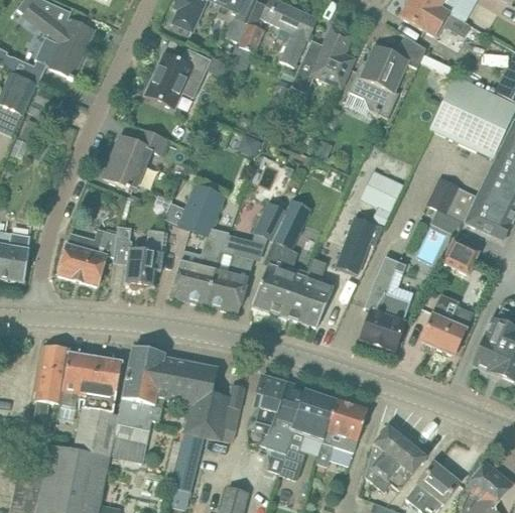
[(0,47),(0,63),(1,65),(7,68),(11,70),(9,73),(36,85),(37,85),(46,66),(49,67),(68,76),(68,77),(73,80),(74,77),(72,76),(93,30),(94,31),(94,30),(81,24),(70,19),(70,20),(68,19),(71,11),(66,9),(45,0),(23,0),(16,9),(23,13),(21,16),(47,36),(46,38),(44,37),(34,59),(36,60),(34,66),(7,52),(8,51),(0,47)]
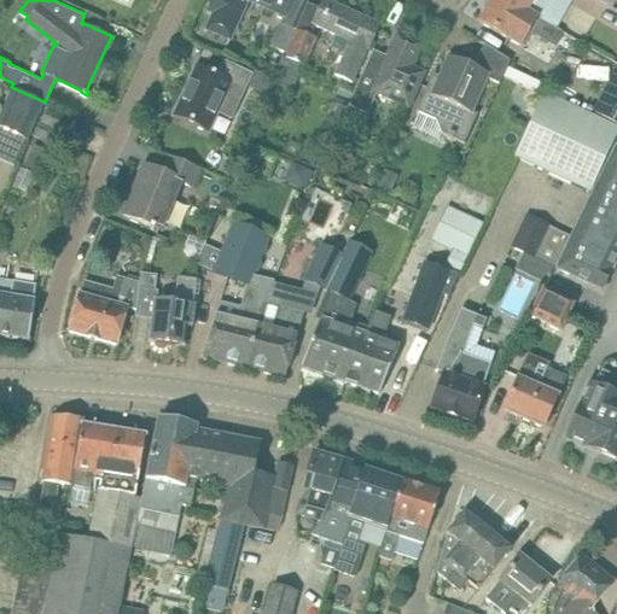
[(256,0),(285,13),(291,0),(213,0),(209,7),(215,10),(208,25),(228,35),(243,3),(245,3),(246,0),(256,0)]
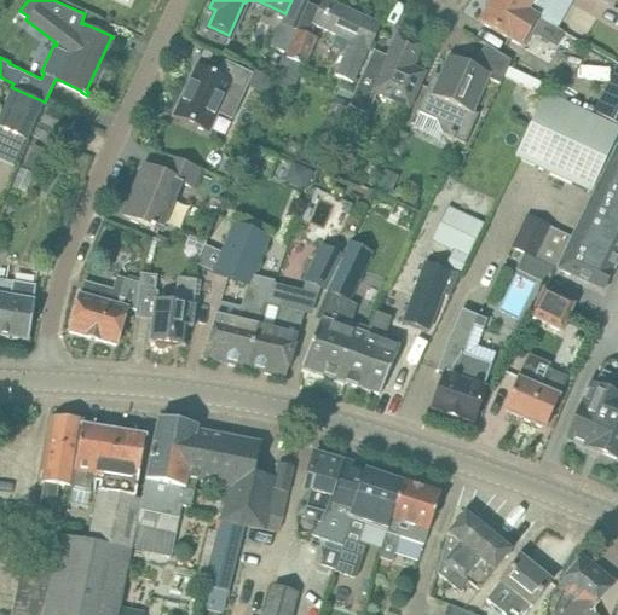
[(316,18),(315,22),(318,23),(336,32),(333,39),(334,44),(345,48),(335,73),(353,81),(369,46),(370,44),(380,22),(333,0),(323,0),(321,6),(316,18)]
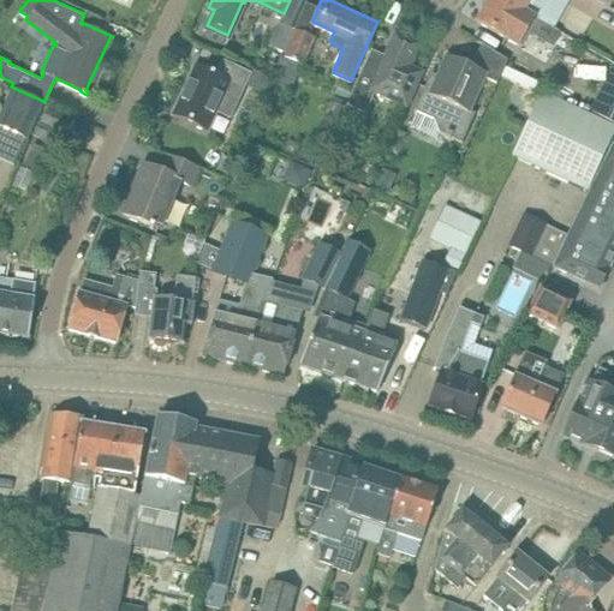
[(525,7),(512,0),(487,0),(477,19),(522,45),(538,16),(525,7)]
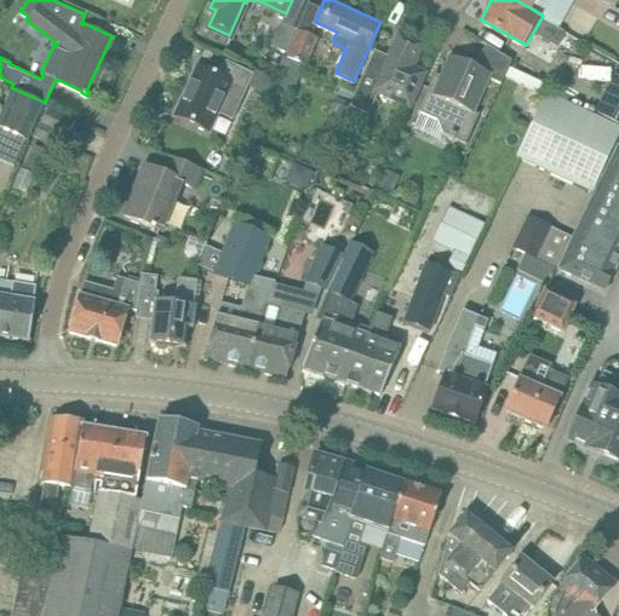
[(282,19),(271,44),(286,50),(294,32),(297,27),(297,26),(282,19)]
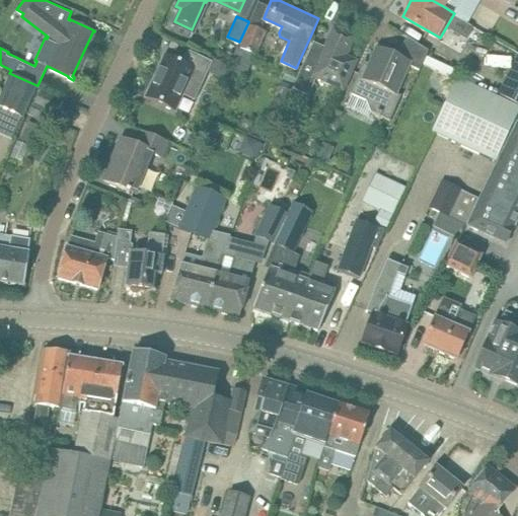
[(230,65),(229,65),(246,72),(254,52),(256,52),(266,29),(263,28),(248,22),(246,26),(239,42),(233,57),(230,65)]
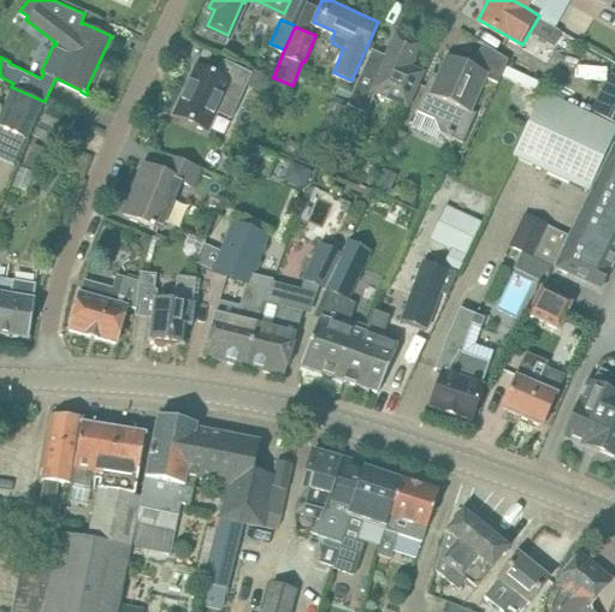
[(367,112),(376,91),(407,105),(424,70),(411,64),(420,41),(396,30),(382,64),(367,57),(347,102),(367,112)]
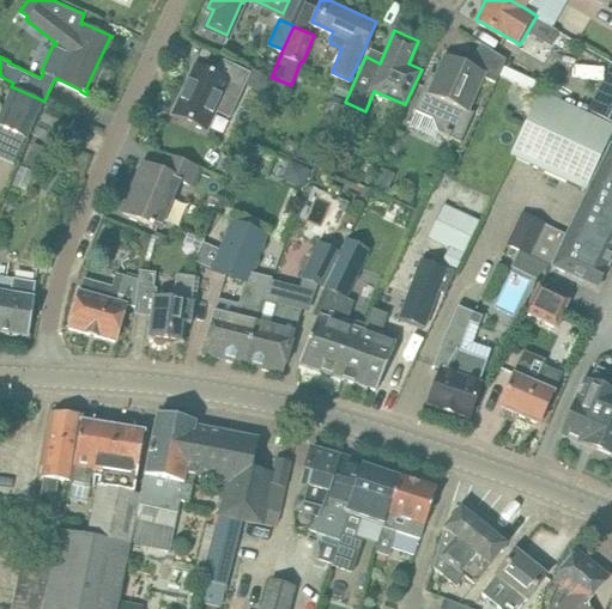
[(496,80),(507,58),(474,37),(474,38),(482,43),(467,62),(459,59),(458,62),(447,58),(444,62),(442,61),(436,74),(431,72),(435,65),(434,64),(413,108),(434,117),(438,131),(460,140),(486,77),(496,80)]
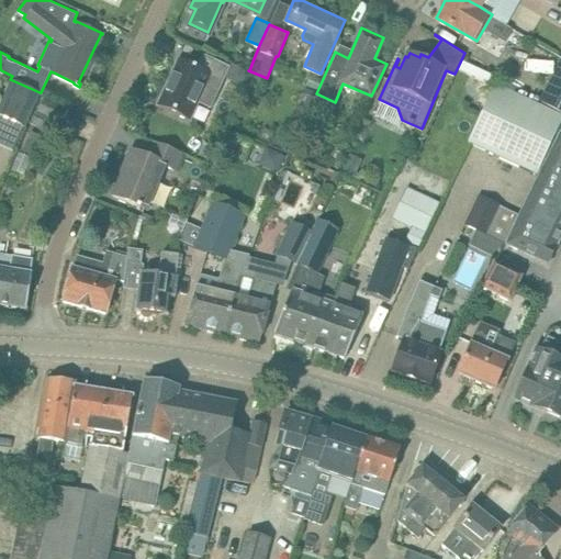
[(179,57),(157,103),(190,119),(199,101),(211,107),(225,76),(231,65),(203,53),(197,66),(179,57)]
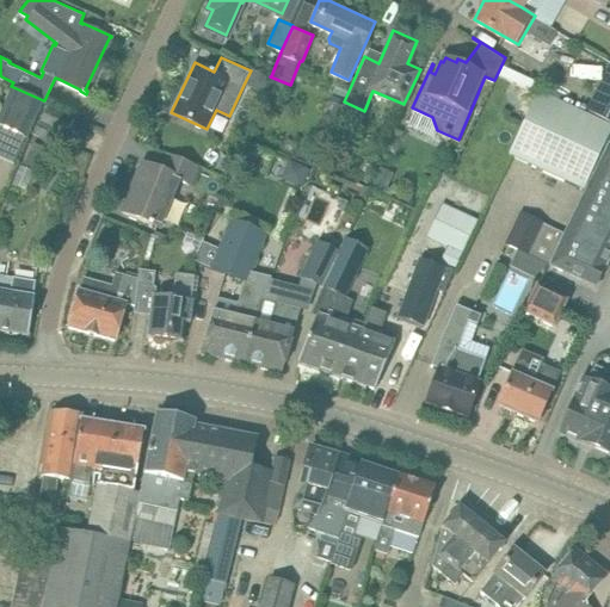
[(609,66),(586,111),(609,122),(609,66)]
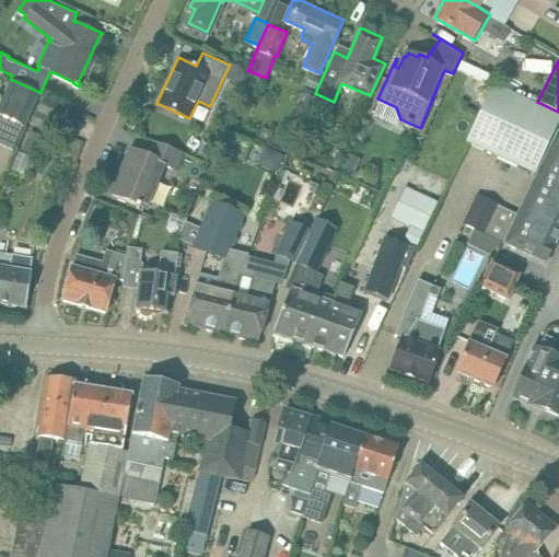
[(230,65),(224,76),(242,83),(247,70),(248,70),(231,61),(230,65)]
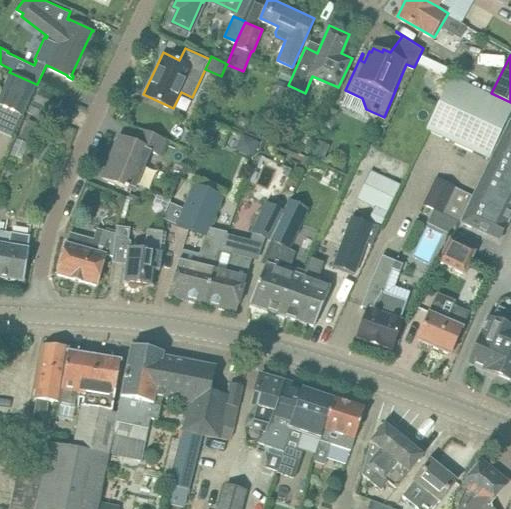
[(6,80),(0,93),(0,104),(21,114),(23,114),(36,84),(9,72),(6,80)]
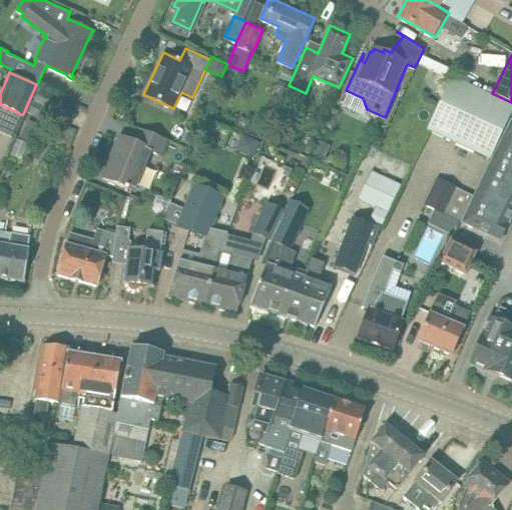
[(428,128),(489,156),(511,107),(511,102),(492,93),(452,75),(428,128)]
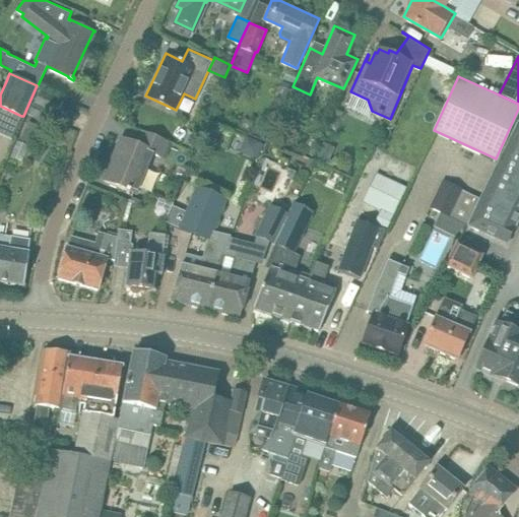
[(42,89),(29,114),(52,124),(63,99),(42,89)]
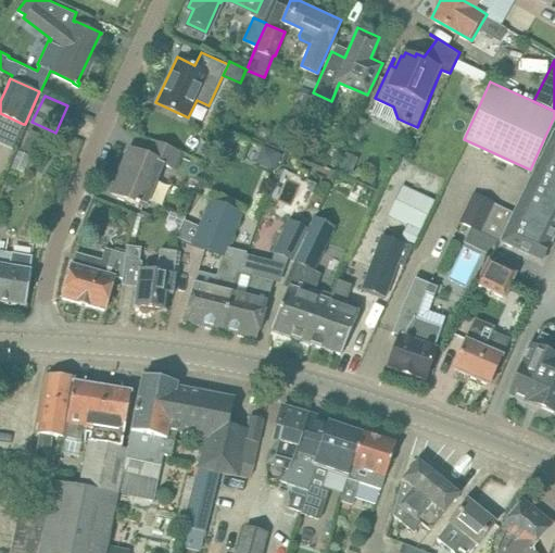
[(542,259),(554,231),(554,132),(552,130),(514,211),(501,238),(500,238),(542,259)]
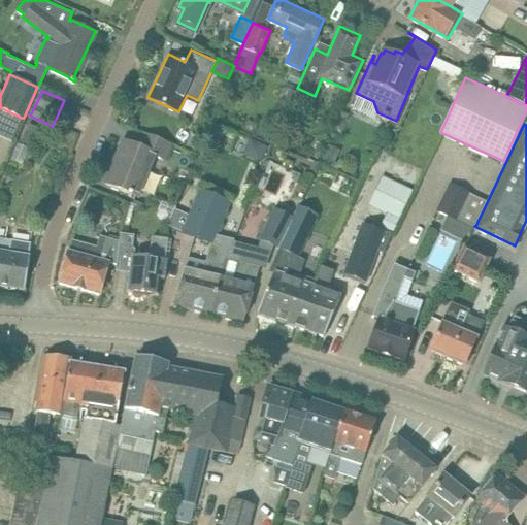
[(164,158),(171,142),(145,132),(139,146),(124,139),(106,182),(129,191),(129,193),(131,194),(132,192),(139,195),(156,155),(164,158)]
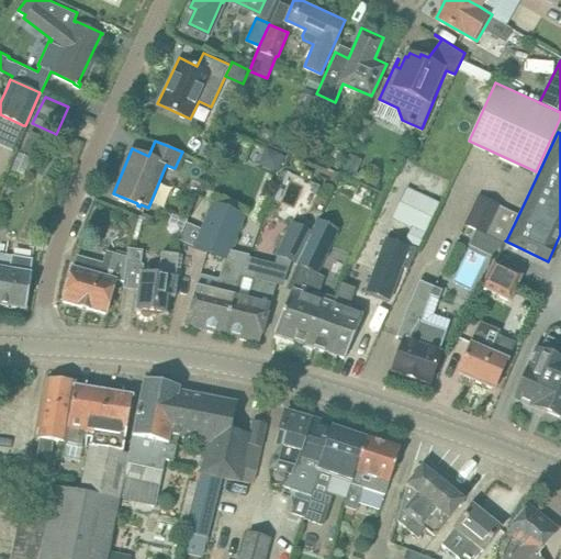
[(440,201),(408,186),(394,215),(427,231),(440,201)]
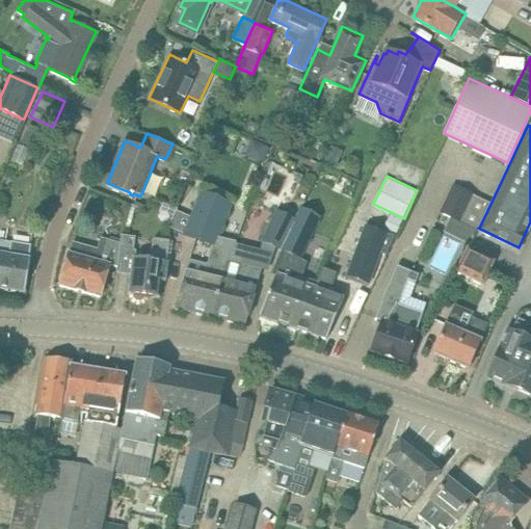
[(455,185),(443,210),(479,228),(492,202),(455,185)]
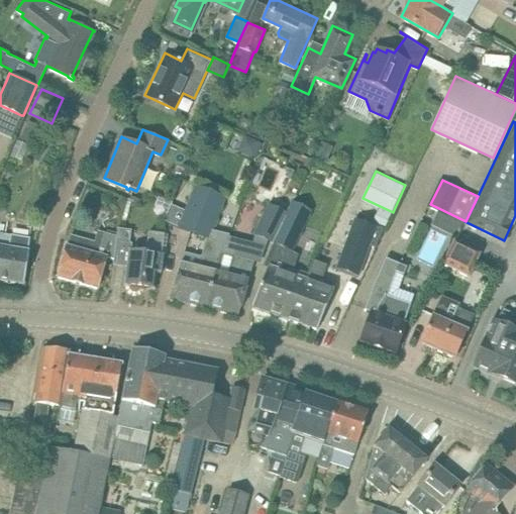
[(196,185),(179,225),(190,230),(191,230),(206,237),(208,237),(212,229),(225,197),(196,185)]
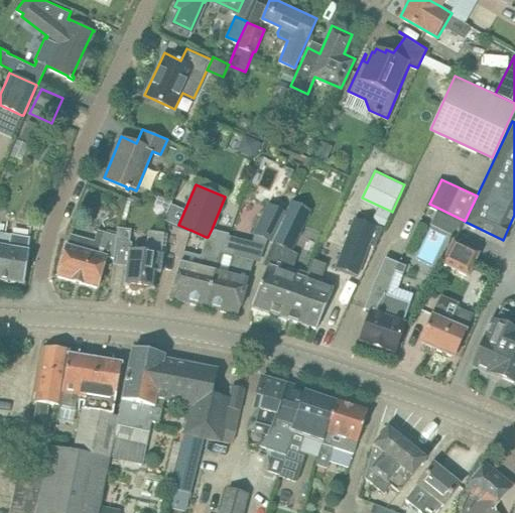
[(253,232),(272,241),(289,203),(281,199),(276,208),(266,203),(253,232)]
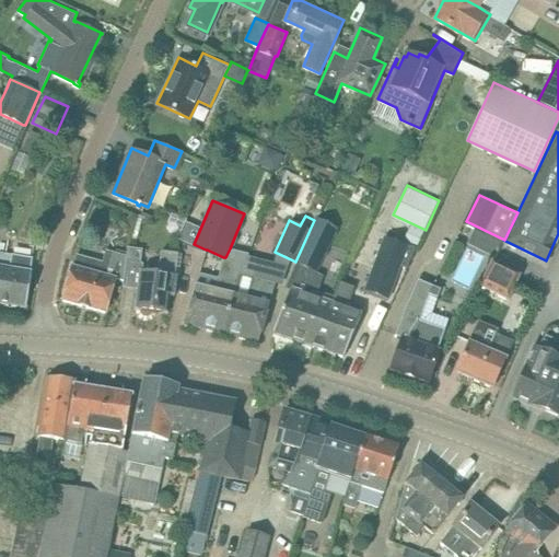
[(295,262),(316,270),(336,228),(315,218),(314,220),(295,262)]
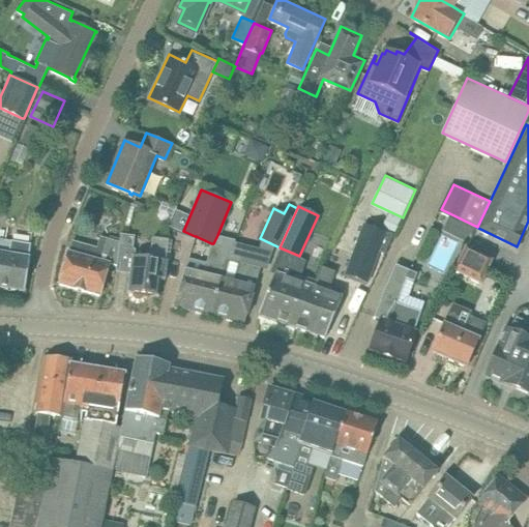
[(363,224),(346,273),(368,282),(379,251),(385,253),(393,234),(363,224)]
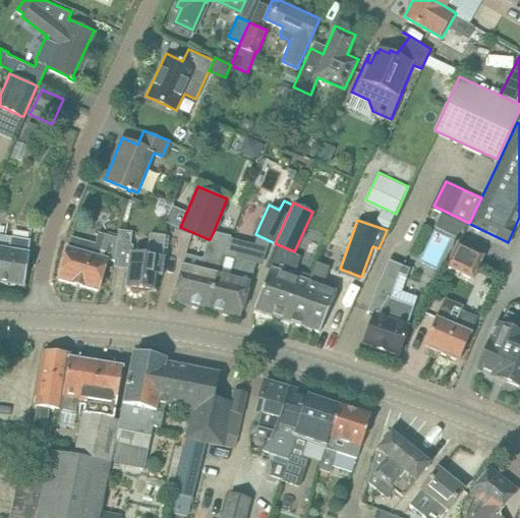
[(115,260),(114,265),(129,267),(127,285),(130,286),(131,290),(134,292),(138,293),(141,291),(142,287),(155,289),(158,273),(163,273),(165,254),(162,253),(164,235),(150,233),(148,253),(133,251),(134,243),(132,243),(134,230),(119,228),(118,236),(115,260)]
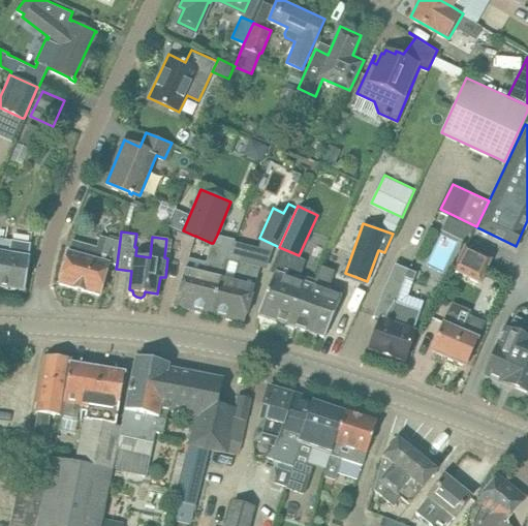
[(72,238),(60,282),(100,294),(109,261),(114,263),(117,264),(120,240),(100,234),(97,245),(72,238)]
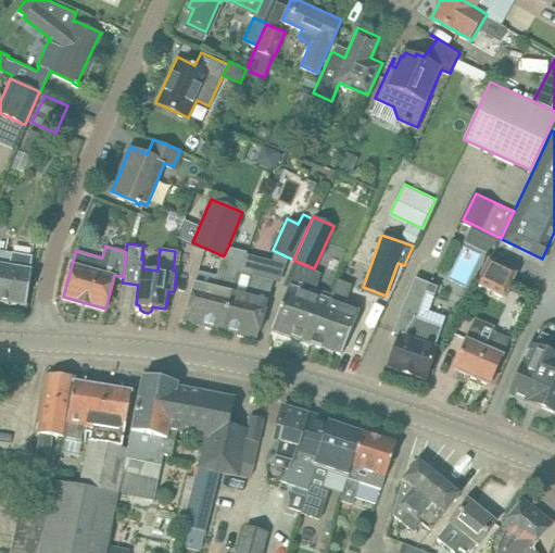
[(197,269),(183,319),(222,328),(236,274),(237,271),(239,261),(243,262),(247,251),(228,247),(224,255),(222,255),(217,275),(197,269)]
